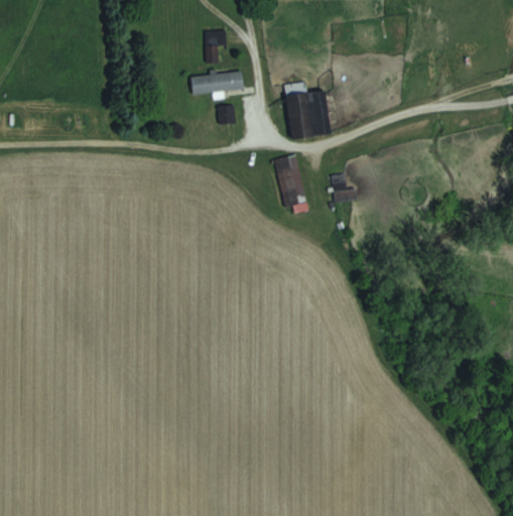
[(203,62),(216,62),(216,47),(226,47),(226,31),(203,31),(203,62)]
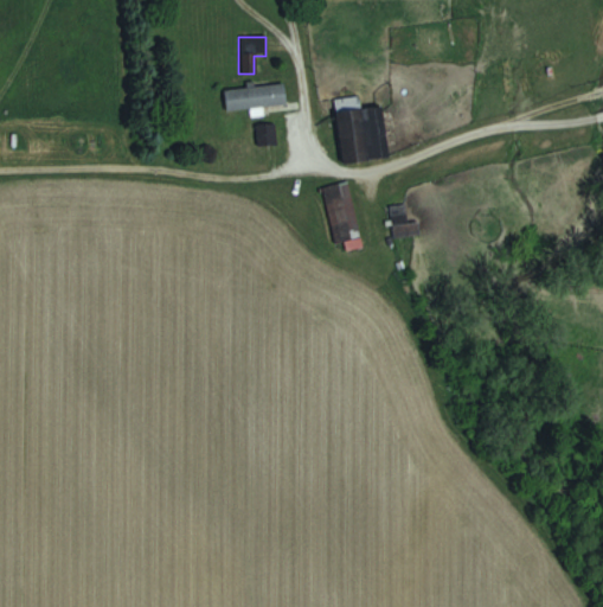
[(224,110),(287,107),(286,85),(224,89),(224,110)]
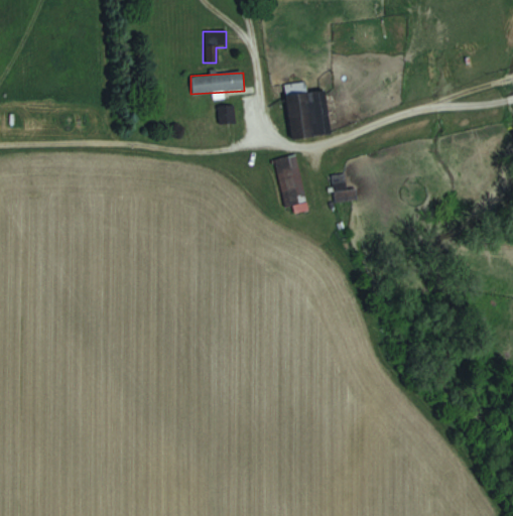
[(349,131),(343,88),(307,92),(306,83),(284,85),(291,139),(349,131)]
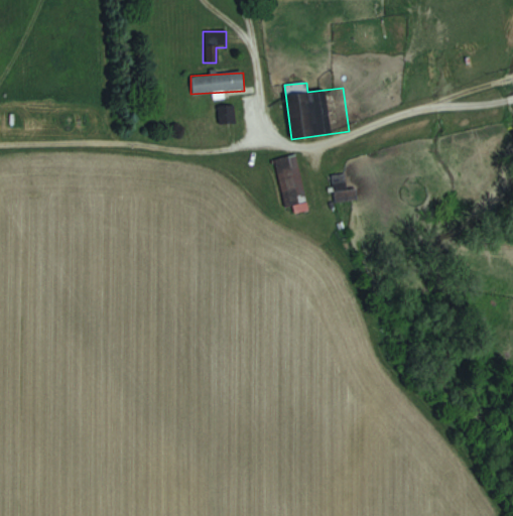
[(283,209),(292,207),(293,213),(307,210),(296,154),(272,159),(283,209)]
